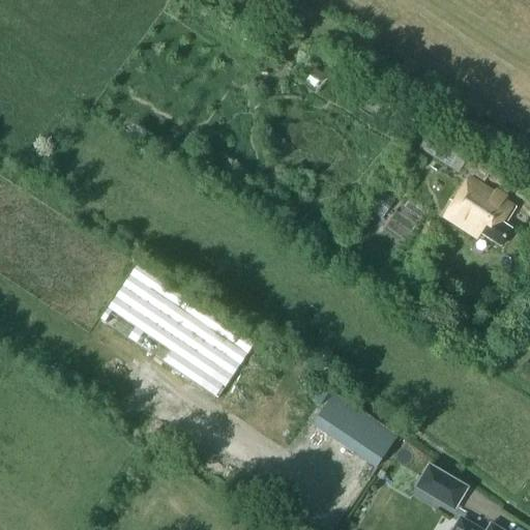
[(421,148),(437,156),(438,158),(459,172),(464,164),(478,173),(486,162),(448,138),(447,140),(433,130),(421,148)]
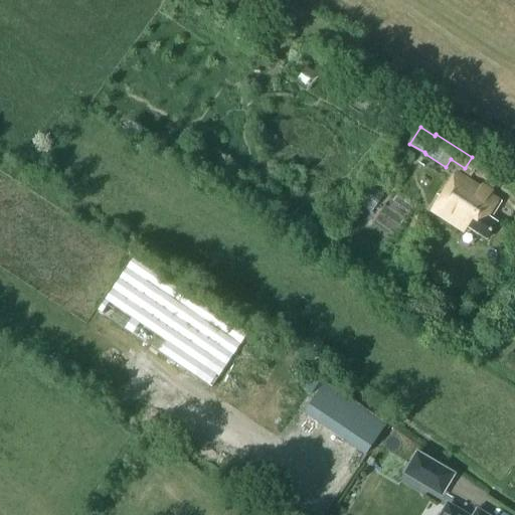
[(498,200),(456,173),(432,211),(464,231),(467,227),(486,239),(497,223),(488,217),(498,200)]
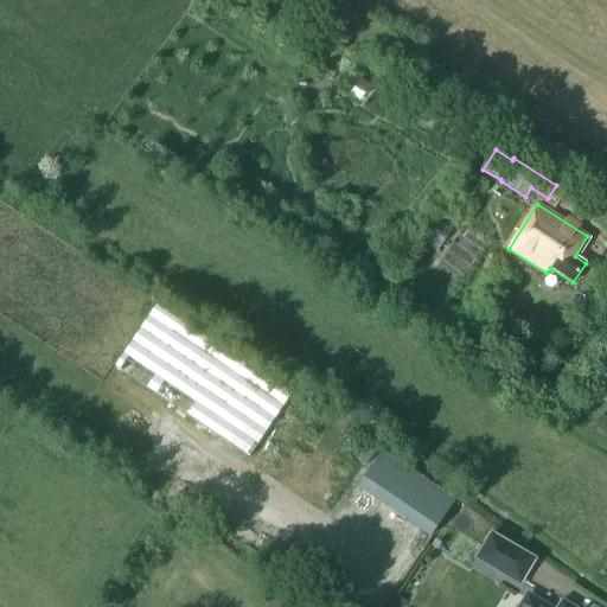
[(115,368),(248,458),(292,394),(158,304),(115,368)]
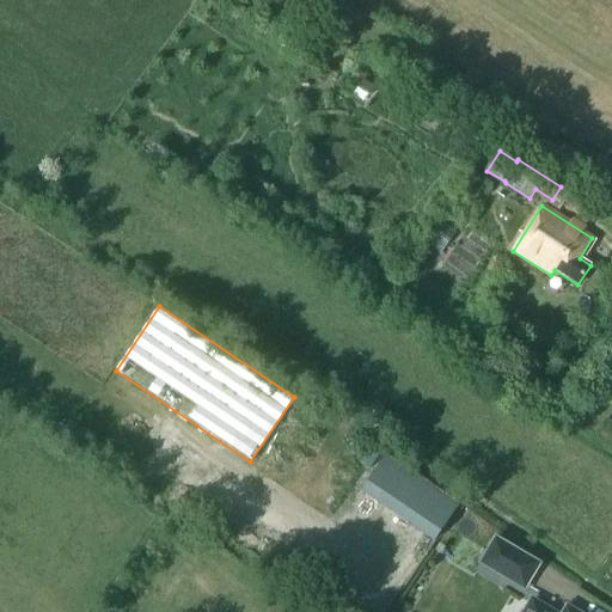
[(434,540),(458,505),(385,454),(361,490),(434,540)]
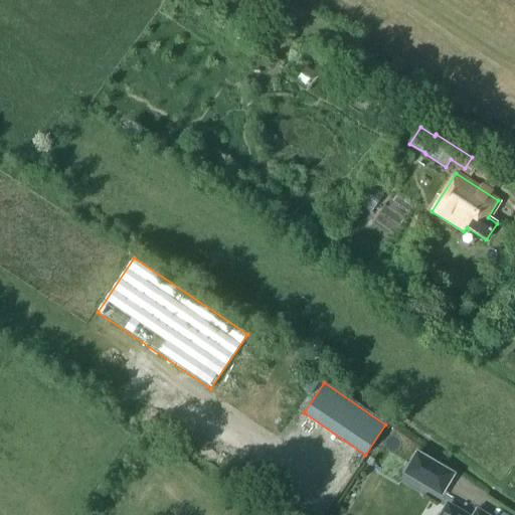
[(441,468),(416,453),(404,474),(428,488),(441,468)]
